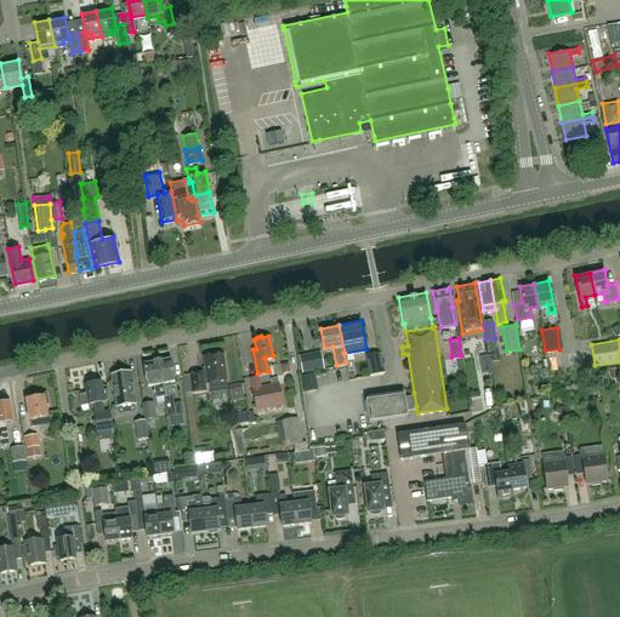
[(222,352),(215,353),(214,350),(206,352),(206,354),(204,354),(205,370),(189,372),(192,390),(205,388),(205,381),(226,378),(222,352)]
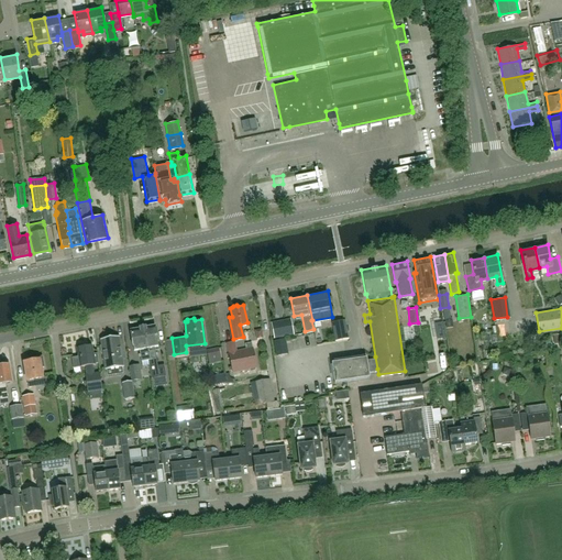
[(349,337),(344,318),(331,320),(335,340),(349,337)]
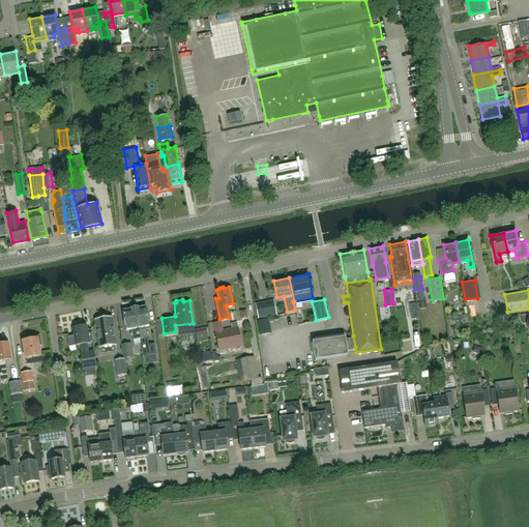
[(275,313),(273,300),(255,303),(257,316),(275,313)]
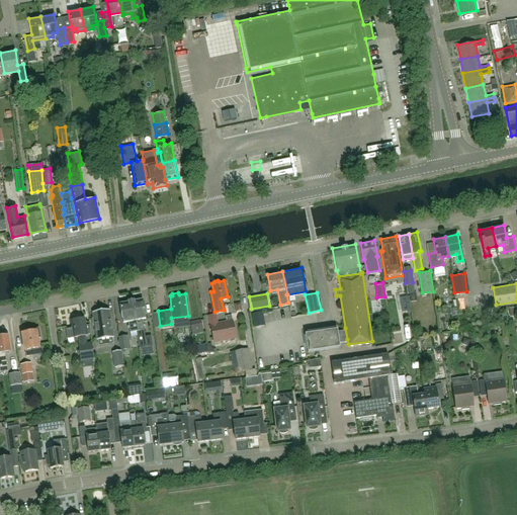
[(399,295),(401,310),(409,309),(406,294),(399,295)]
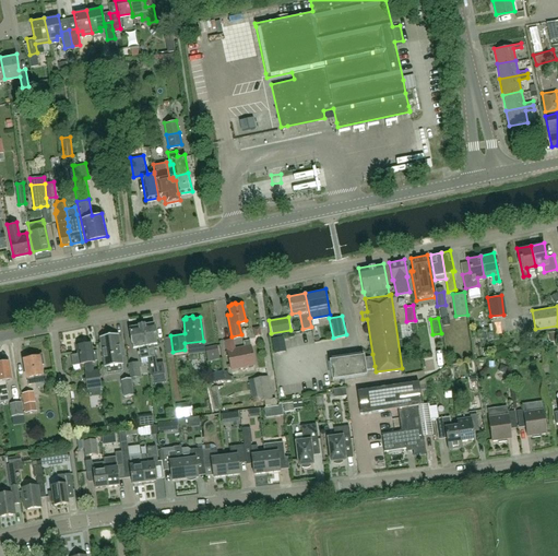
[(485,336),(495,333),(491,320),(482,323),(485,336)]
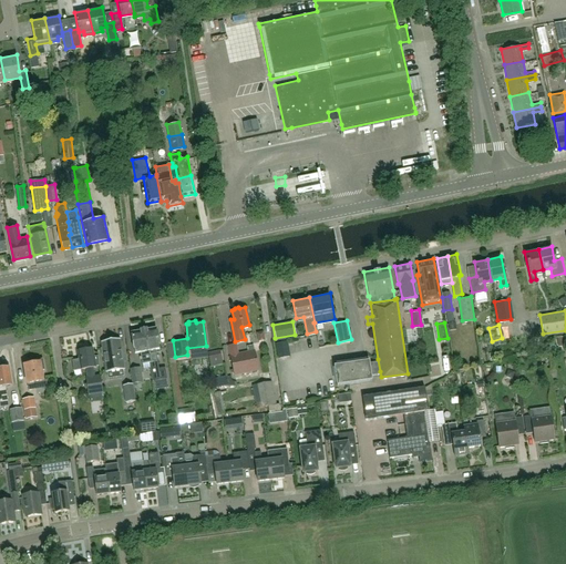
[(151,360),(150,360),(153,379),(166,377),(165,366),(158,367),(155,348),(158,347),(155,326),(145,328),(151,360)]
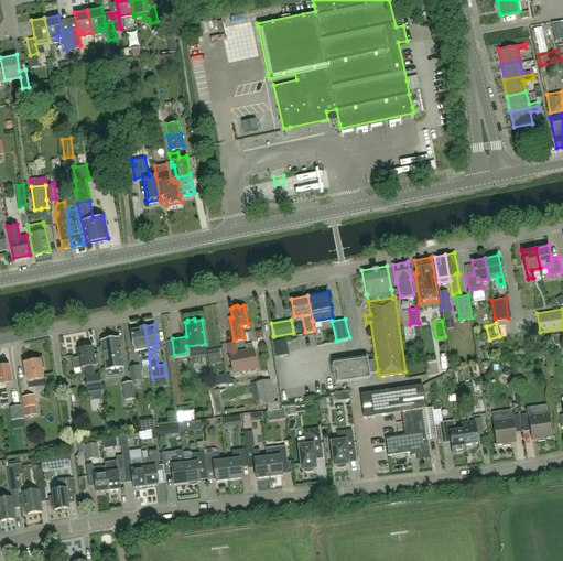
[(141,359),(149,358),(150,358),(144,326),(130,328),(134,349),(139,348),(141,359)]
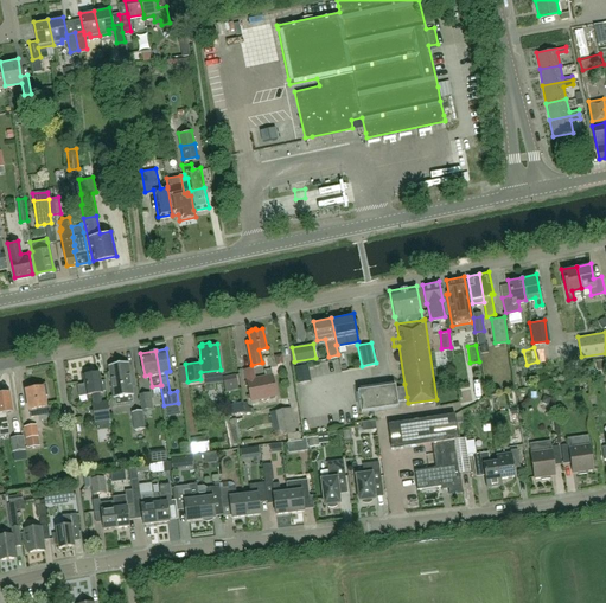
[(132,393),(127,360),(108,364),(109,371),(107,371),(109,379),(110,378),(114,396),(132,393)]
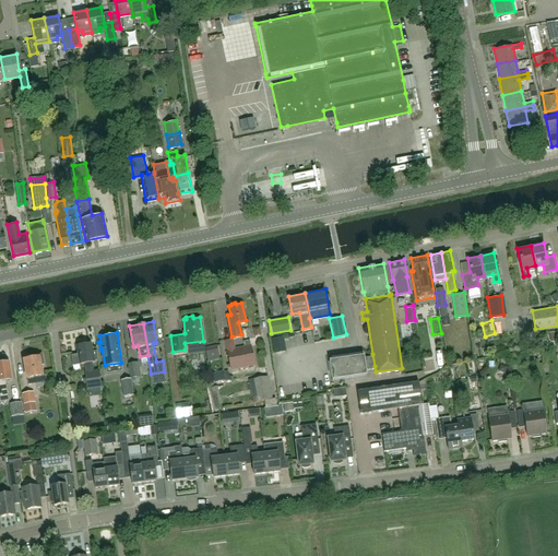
[(285,347),(283,333),(271,335),(274,350),(285,347)]
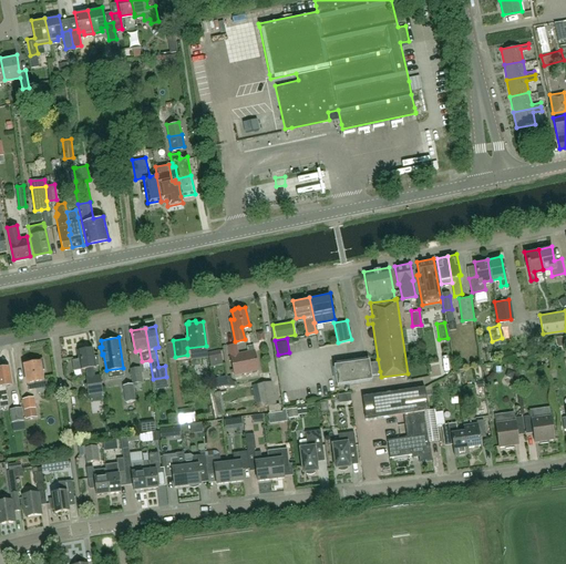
[(85,367),(86,373),(86,376),(84,376),(86,393),(101,391),(99,373),(94,375),(92,366),(94,366),(94,365),(99,363),(98,355),(93,356),(92,347),(85,348),(83,347),(81,347),(80,348),(78,349),(79,358),(72,359),(73,368),(85,367)]
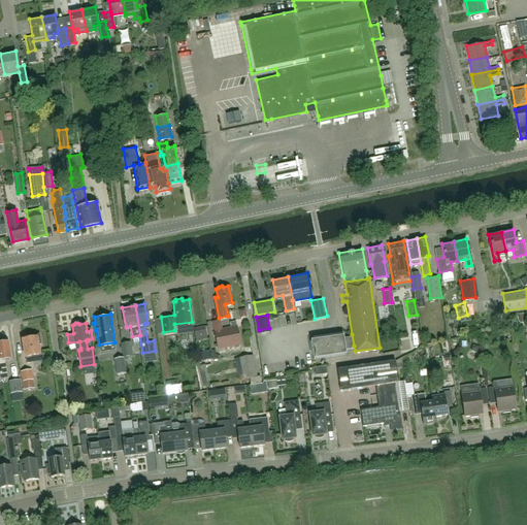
[(204,324),(193,326),(195,339),(206,336),(204,324)]
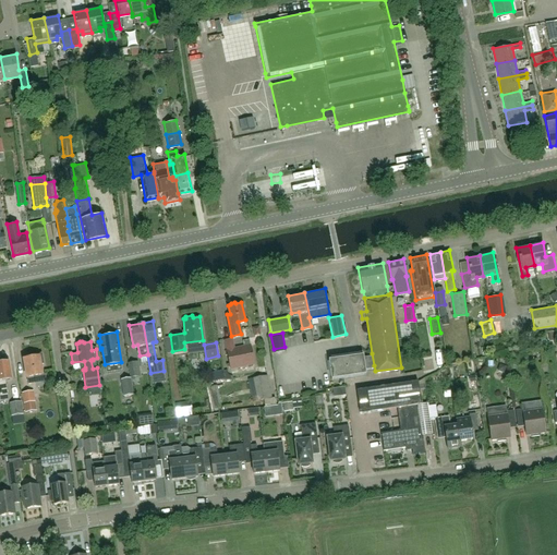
[(226,348),(230,366),(254,362),(250,344),(226,348)]
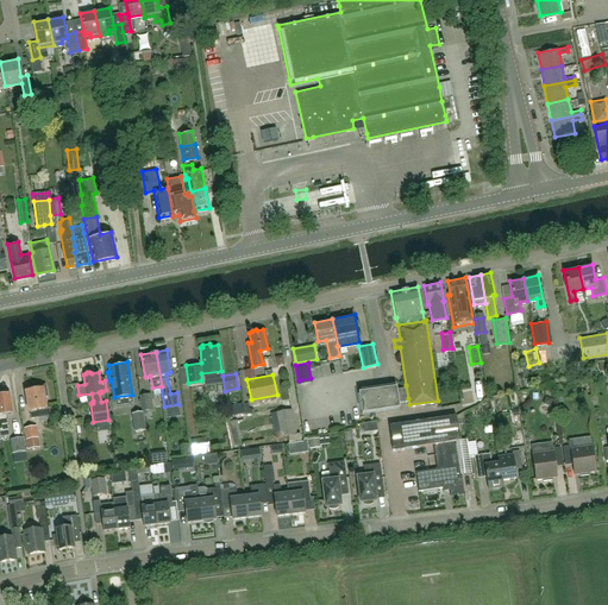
[(24,389),(27,409),(29,409),(30,417),(38,415),(37,408),(45,407),(44,395),(46,395),(44,383),(33,385),(33,388),(24,389)]
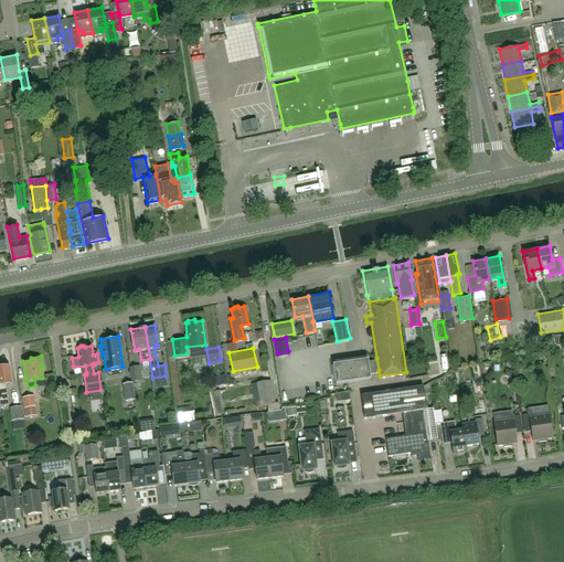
[(370,372),(379,370),(376,358),(368,360),(368,358),(332,362),(336,382),(371,377),(370,372)]
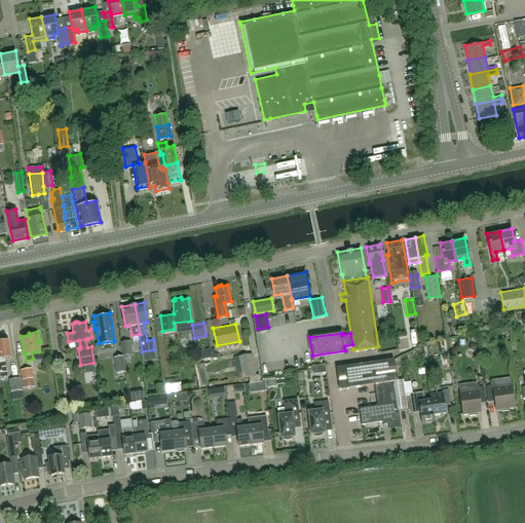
[(412,343),(420,338),(418,334),(409,339),(412,343)]
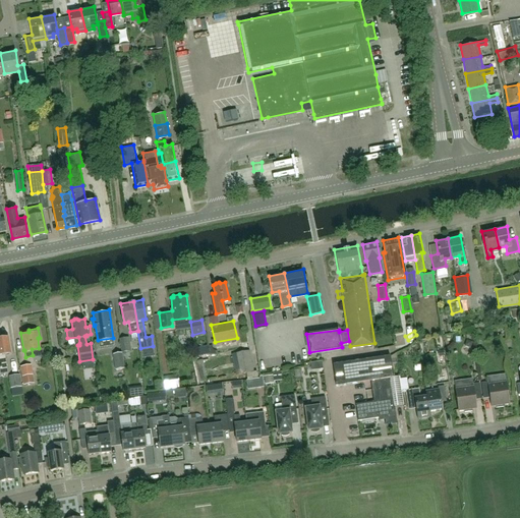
[(190,333),(181,336),(183,342),(192,340),(190,333)]
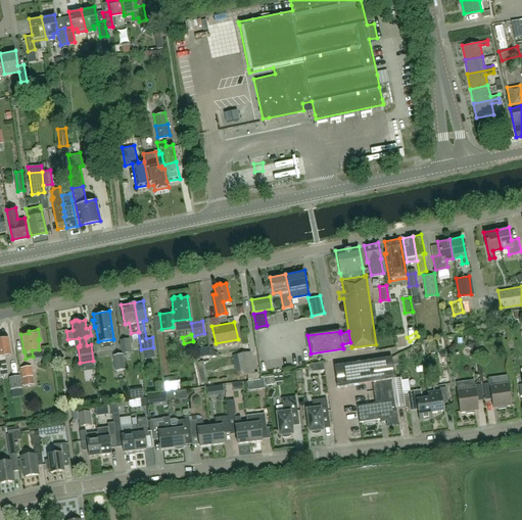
[(0,373),(6,372),(5,366),(6,366),(4,353),(10,352),(7,337),(6,337),(5,336),(1,336),(0,338),(0,373)]
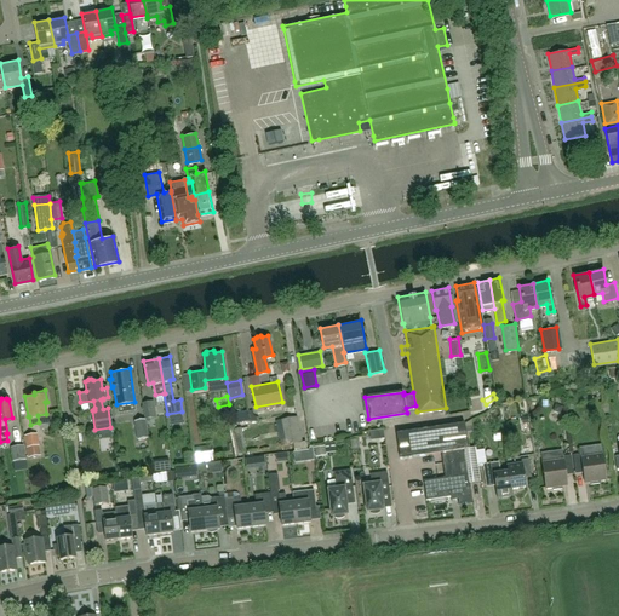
[(144,415),(154,414),(150,399),(142,401),(144,415)]
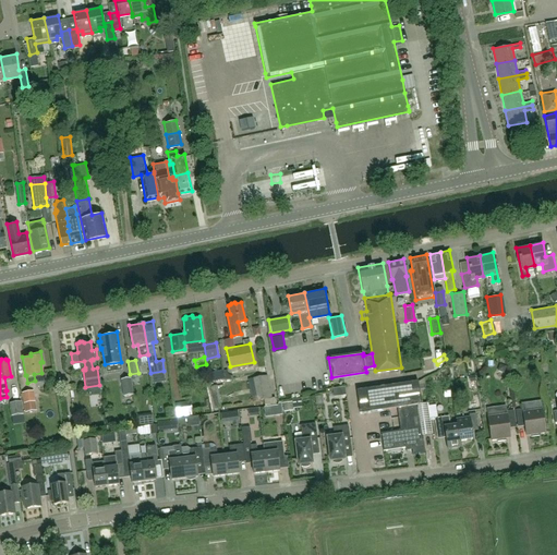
[(504,371),(507,364),(500,361),(497,368),(504,371)]
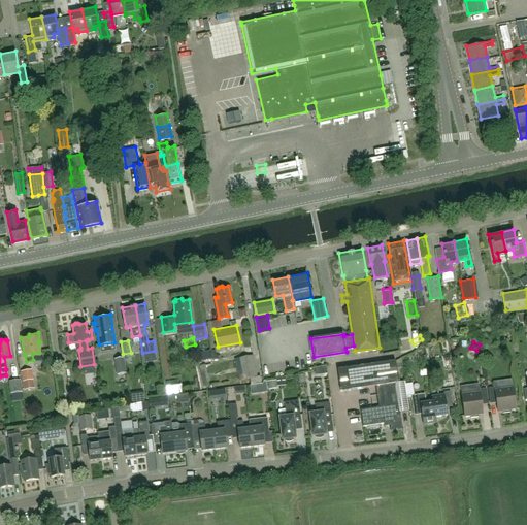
[(256,373),(252,353),(238,355),(242,376),(256,373)]
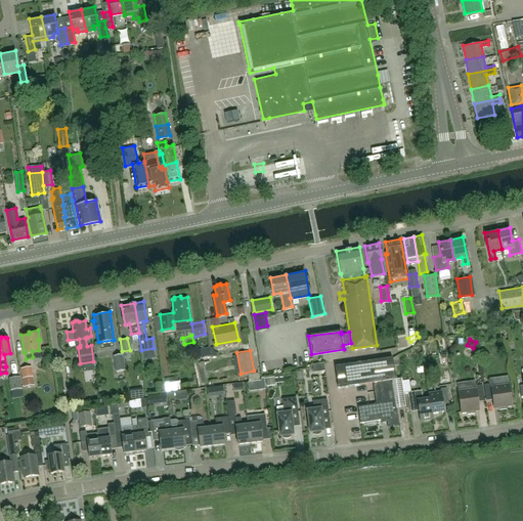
[(122,352),(112,354),(115,371),(124,368),(122,352)]
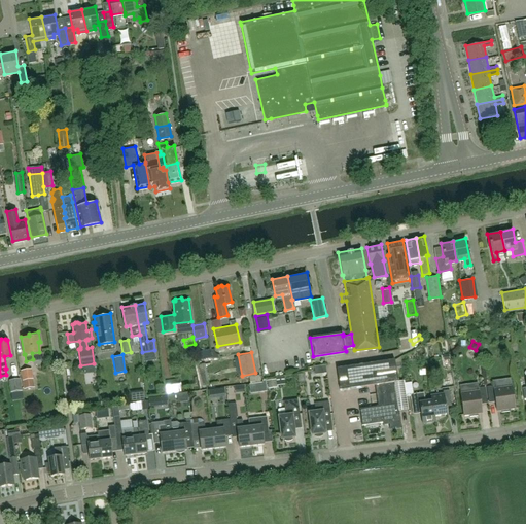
[(378,382),(392,380),(396,380),(394,358),(337,367),(340,388),(376,383),(378,382)]
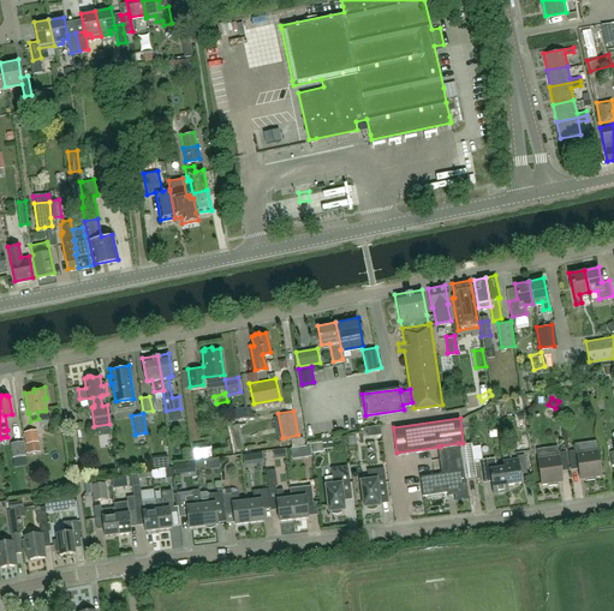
[(231,423),(236,448),(243,447),(238,421),(231,423)]
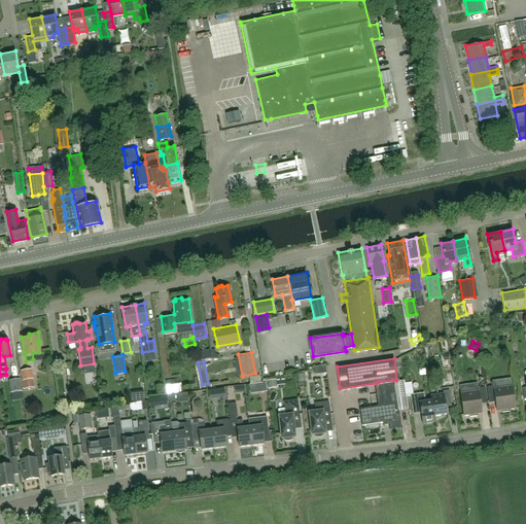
[(33,377),(31,367),(21,369),(24,387),(33,385),(32,377),(33,377)]
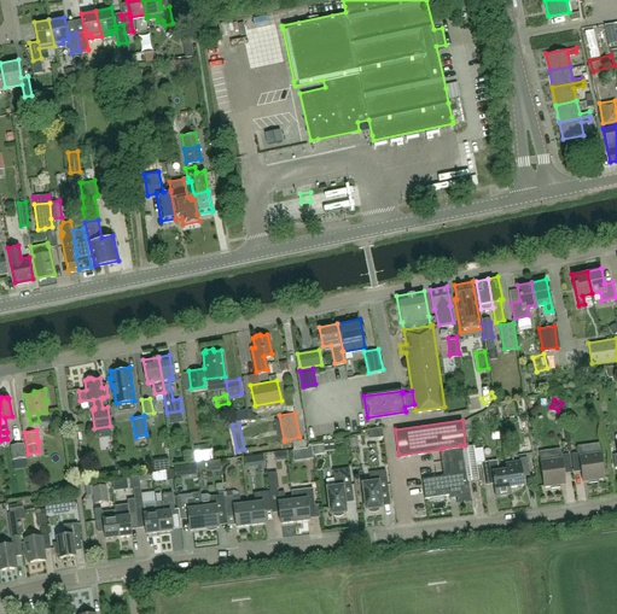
[(104,445),(115,444),(112,430),(102,432),(104,445)]
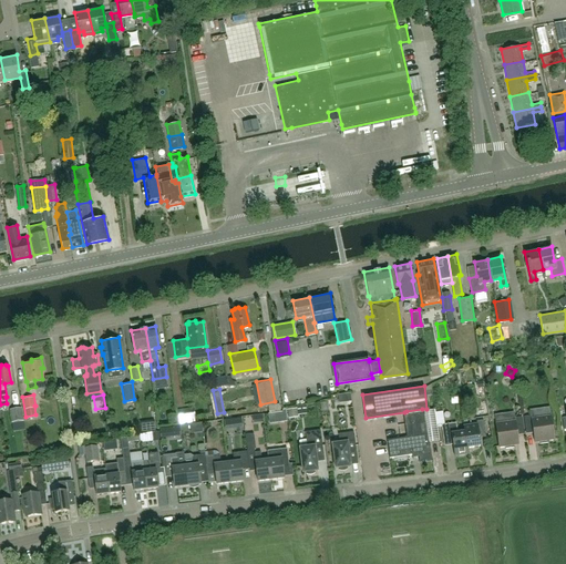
[(279,401),(267,403),(268,410),(280,408),(279,401)]
